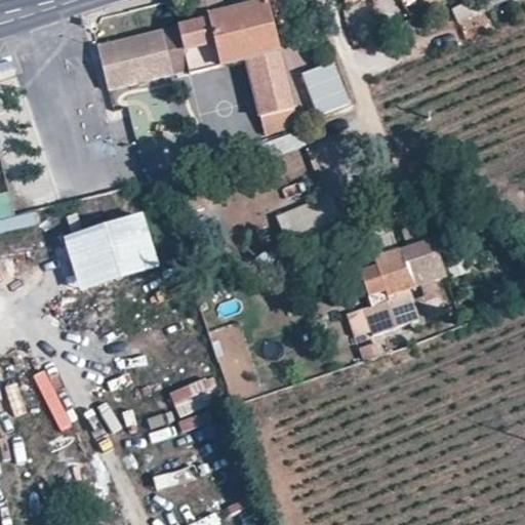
[(273,134),(295,125),(264,4),(248,7),(230,11),(226,0),(216,0),(191,7),(189,7),(176,11),(176,13),(176,14),(178,25),(191,69),(193,77),(244,64),(257,115),(239,119),(245,142),(273,134)]
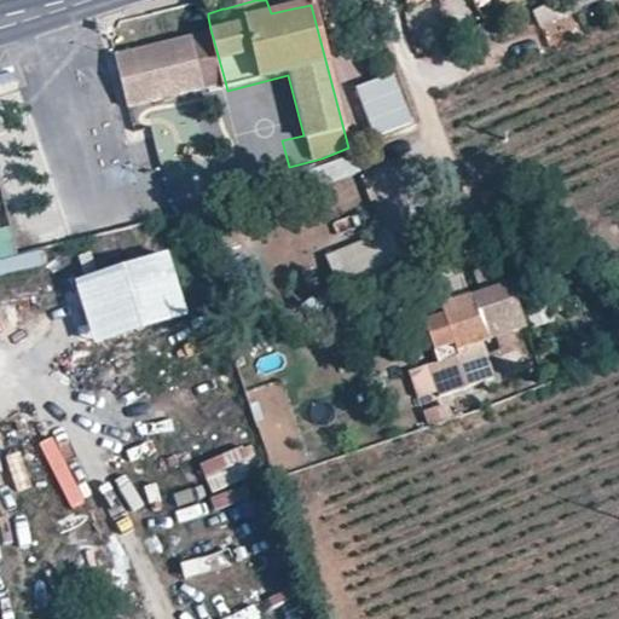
[(555,6),(534,15),(541,28),(560,19),(555,6)]
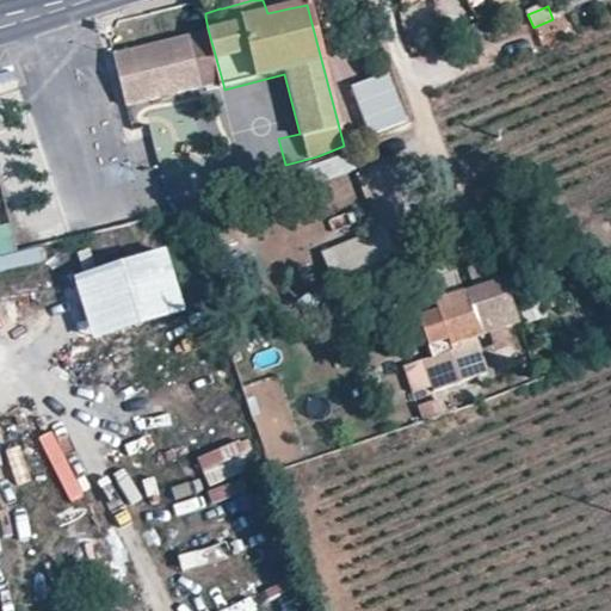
[(186,22),(204,84),(222,80),(208,29),(205,17),(186,22)]
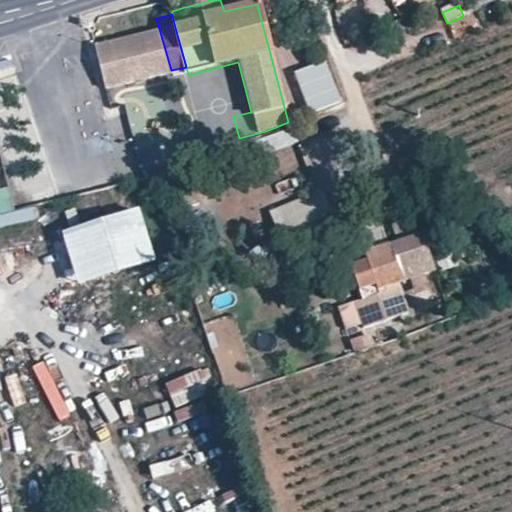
[(156,18),(104,32),(107,44),(120,84),(171,70),(156,18)]
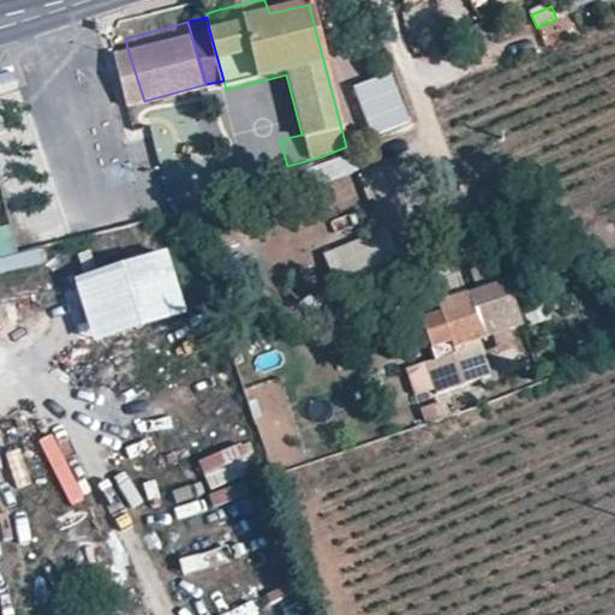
[(129,53),(125,39),(113,42),(117,55),(129,53)]
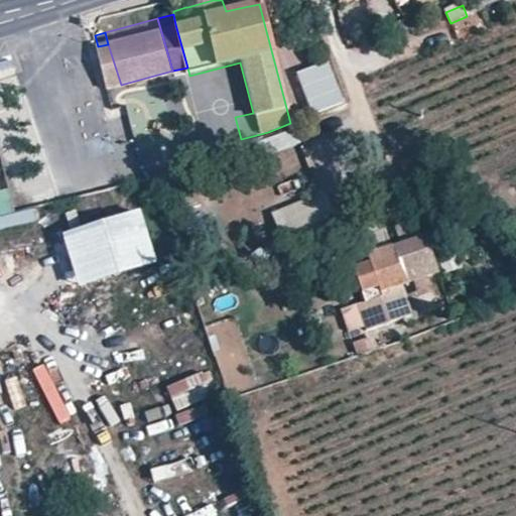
[(121,85),(108,44),(98,46),(109,88),(121,85)]
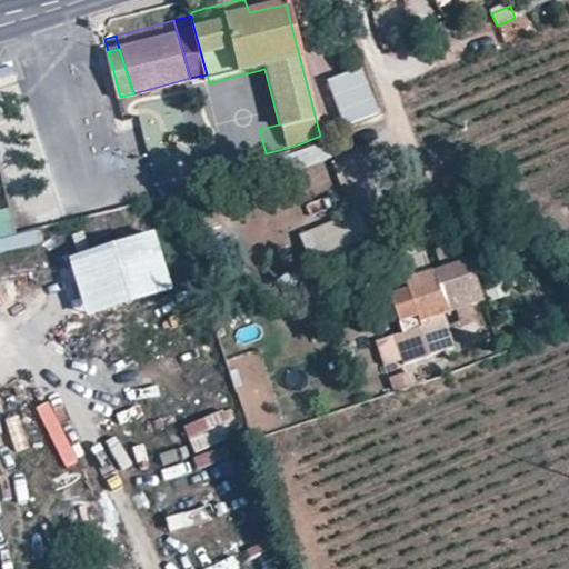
[(380,112),(363,67),(329,80),(347,126),(380,112)]
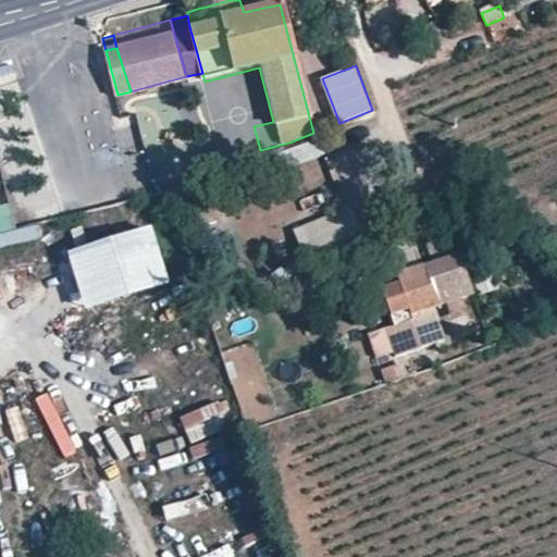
[(292,168),(322,152),(314,137),(284,151),(292,168)]
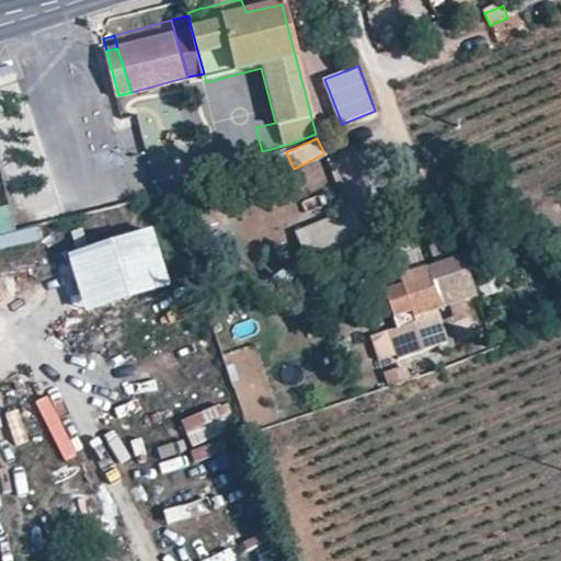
[(0,192),(0,235),(10,233),(3,192),(0,192)]
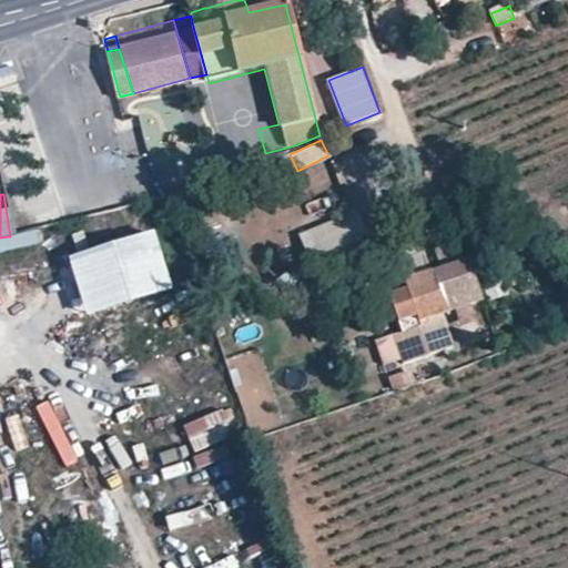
[(303,233),(325,290),(381,266),(357,210),(303,233)]
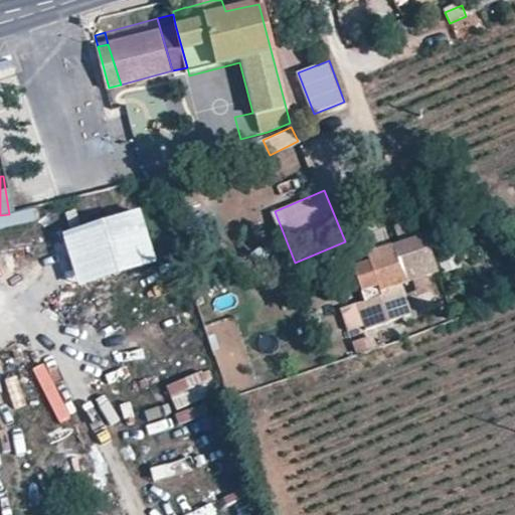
[(140,213),(62,235),(75,284),(153,262),(140,213)]
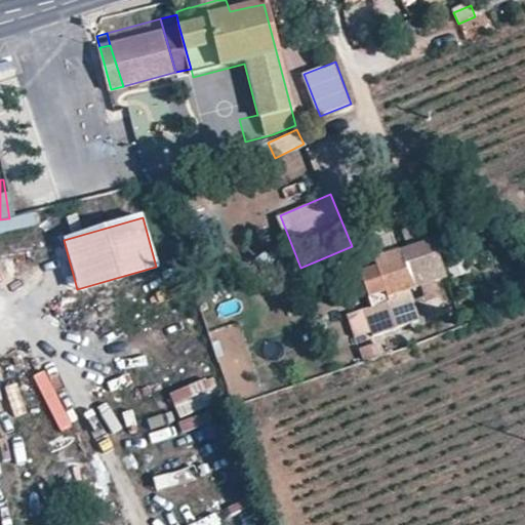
[(444,280),(438,261),(459,254),(452,233),(400,251),(412,290),(444,280)]
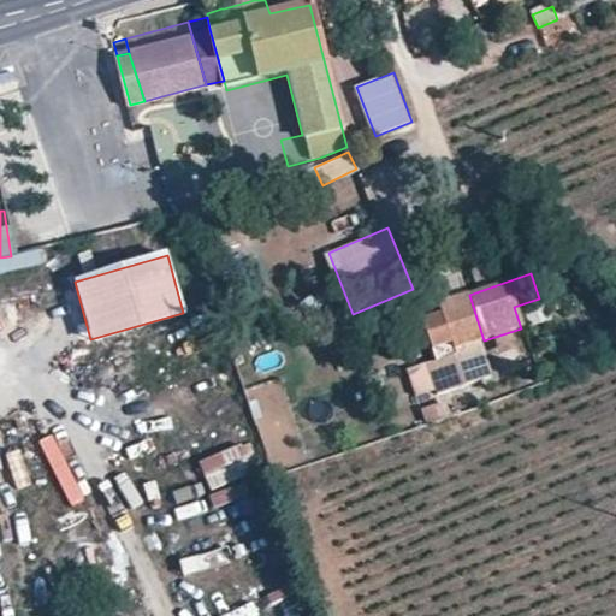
[(489,353),(484,341),(469,295),(438,304),(440,311),(457,363),(486,354),(489,353)]
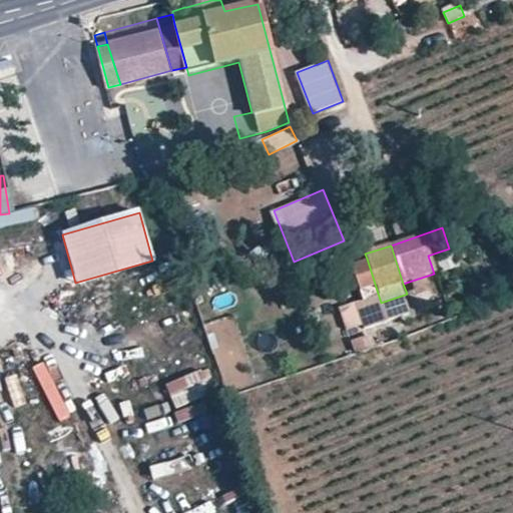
[(363,298),(356,300),(365,325),(410,310),(405,295),(381,303),(367,259),(351,264),(363,298)]
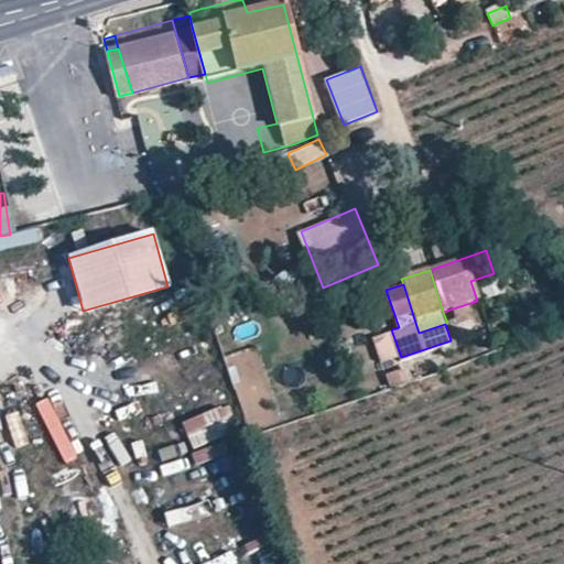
[(269,312),(273,327),(316,313),(312,297),(269,312)]
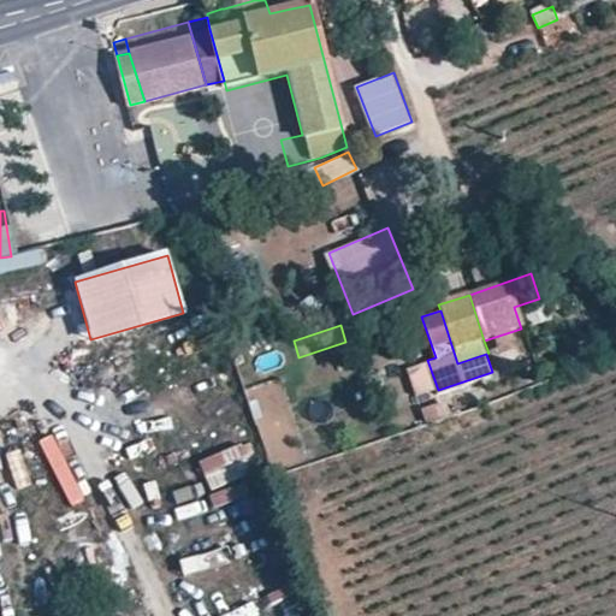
[(438,390),(427,360),(407,367),(418,397),(438,390)]
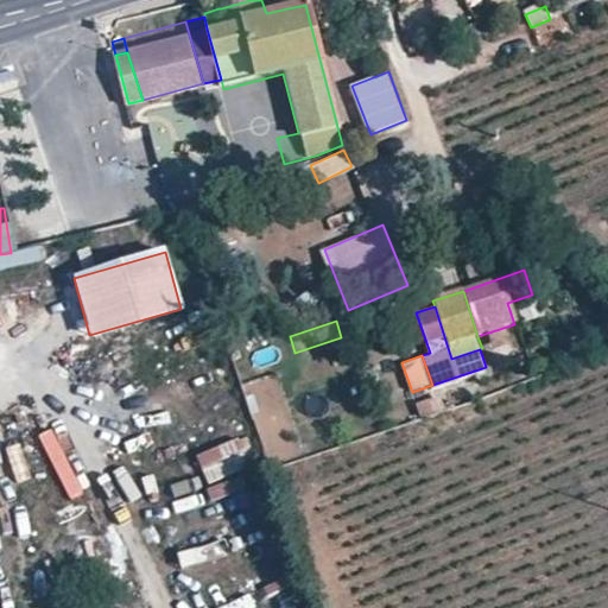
[(229,442),(197,455),(208,481),(240,468),(229,442)]
